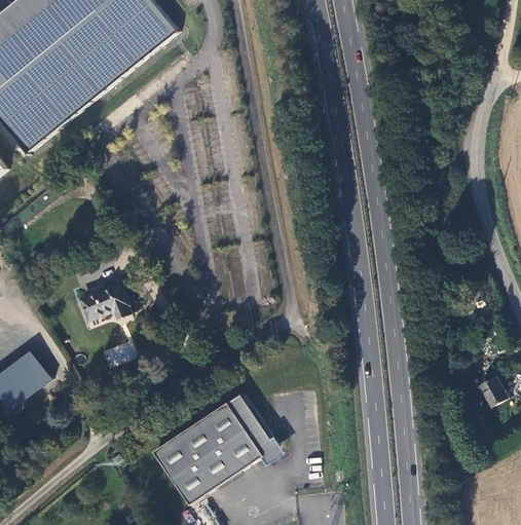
[(0,118),(28,152),(177,30),(152,0),(16,0),(0,13),(0,118)]
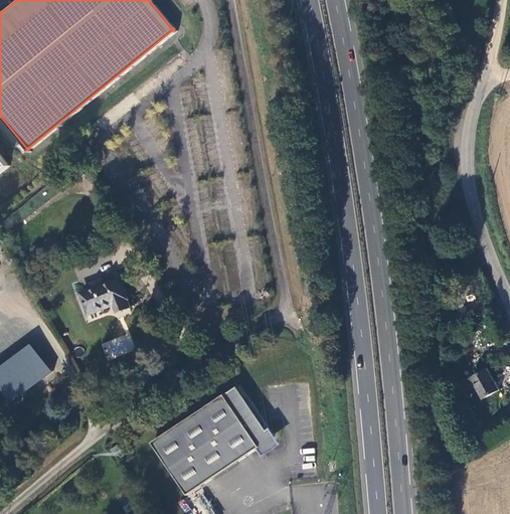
[(100,285),(77,293),(85,313),(108,304),(111,311),(126,305),(116,280),(101,286),(100,285)]
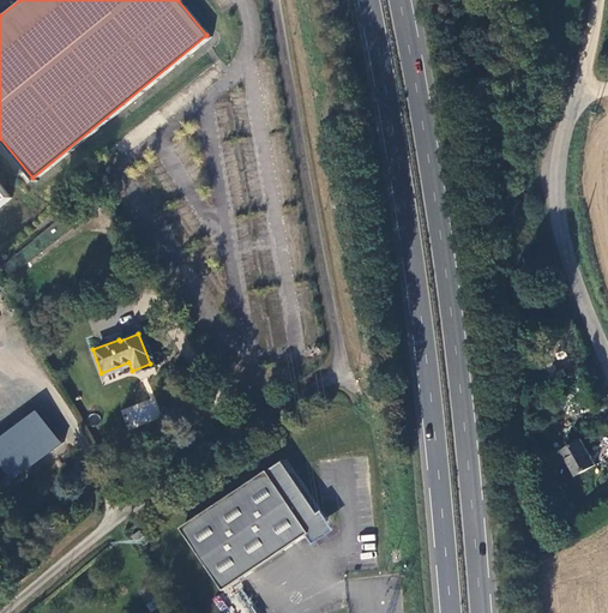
[(149,398),(115,408),(121,427),(155,418),(149,398)]
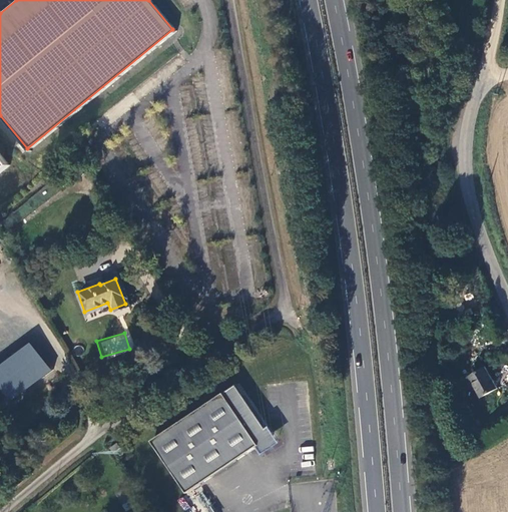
[(0,396),(4,402),(45,369),(23,341),(0,358),(0,396)]
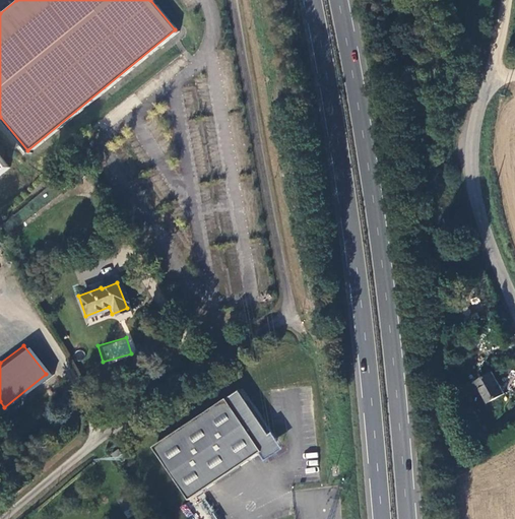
[(500,392),(489,371),(472,380),(484,401),(500,392)]
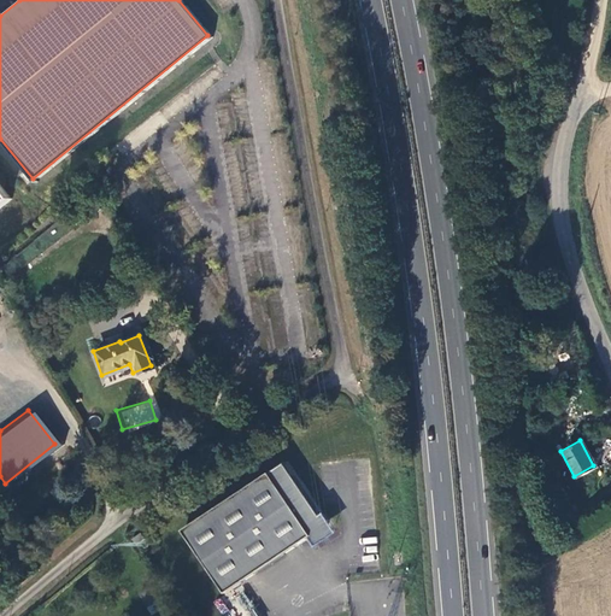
[(180,529),(222,592),(307,535),(323,526),(317,516),(281,462),(180,529)]
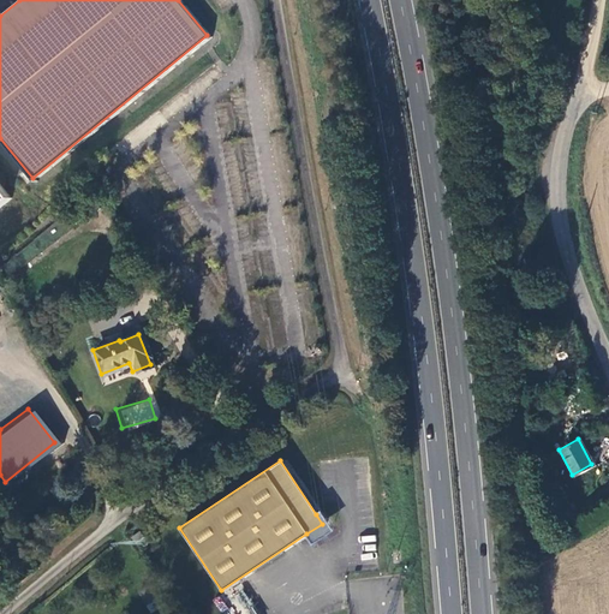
[(322,524),(306,534),(311,541),(329,530),(318,513),(316,514),(322,524)]
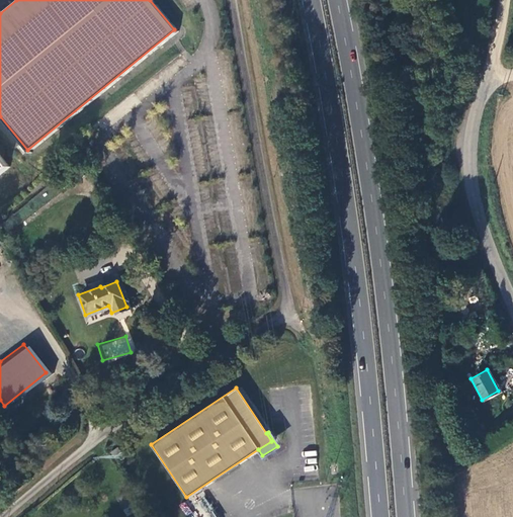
[(113,497),(120,507),(130,502),(122,491),(113,497)]
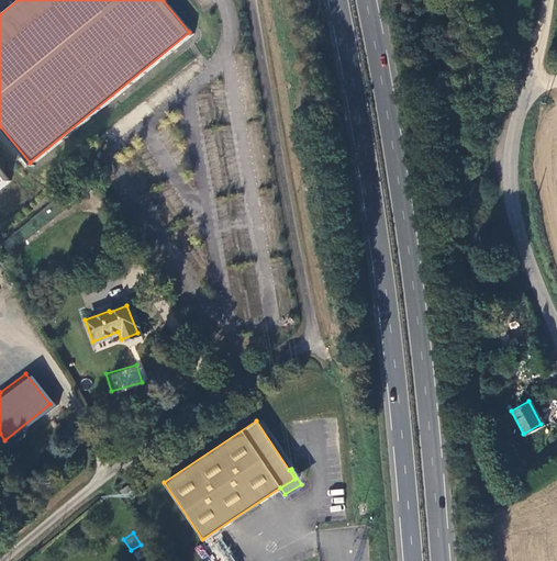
[(141,545),(131,550),(136,559),(145,552),(141,545)]
